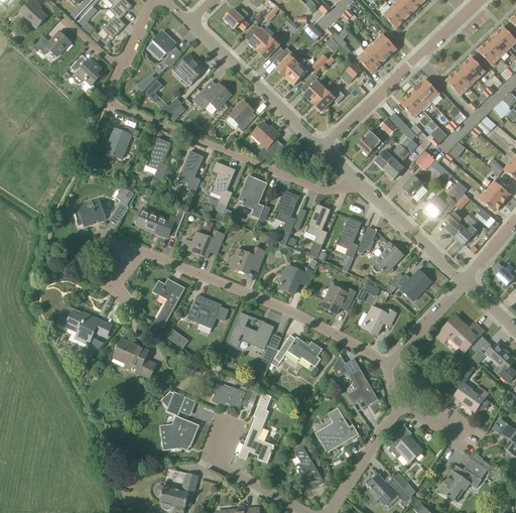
[(12,16),(22,5),(17,0),(2,16),(5,18),(9,14),(12,16)]
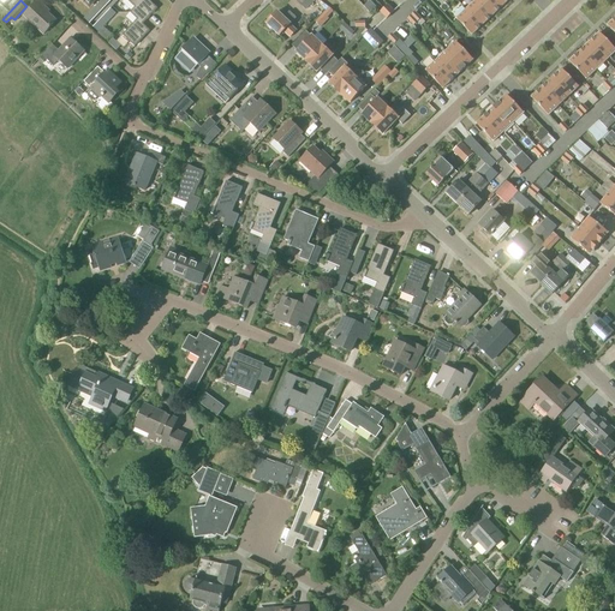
[(45,31),(57,19),(43,6),(45,5),(40,0),(37,0),(25,13),(45,31)]
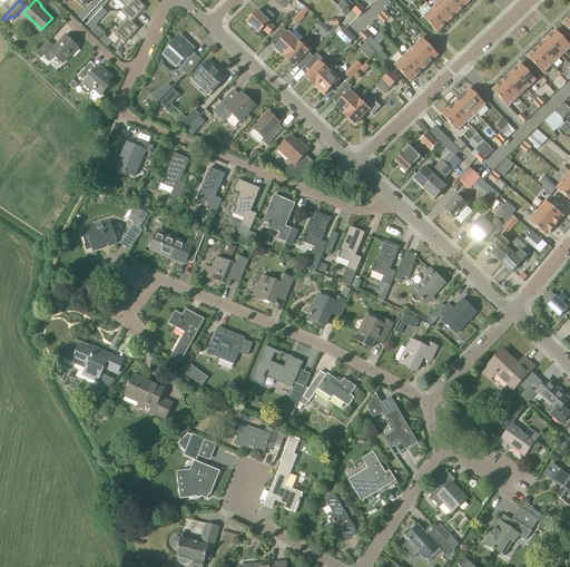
[(127,16),(134,19),(147,5),(141,0),(129,0),(126,3),(120,9),(127,16)]
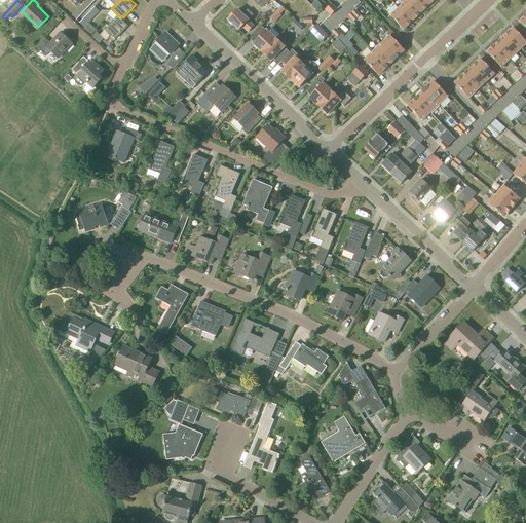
[(318,8),(326,2),(324,0),(313,0),(311,2),(318,8)]
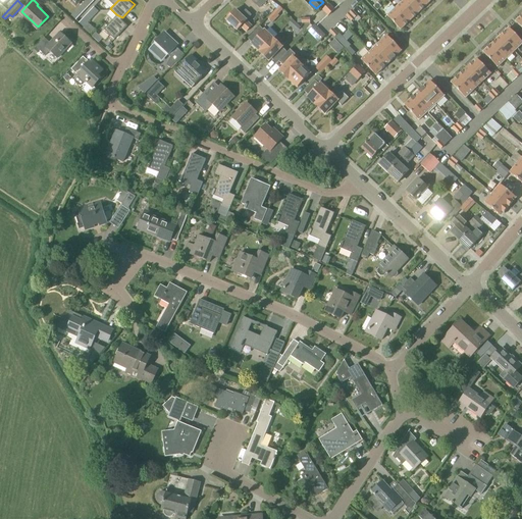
[(409,19),(417,11),(406,0),(402,0),(396,5),(409,19)]
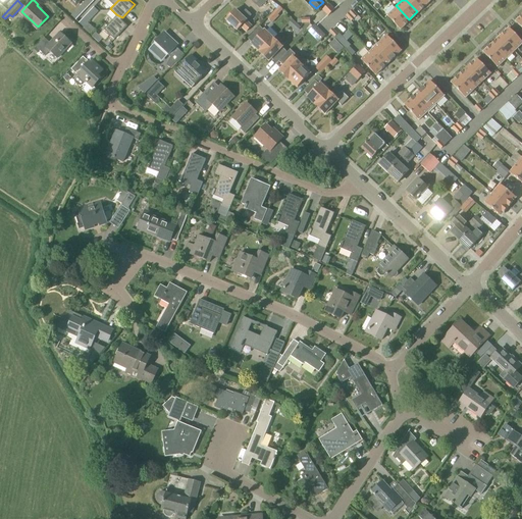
[(417,11),(425,4),(421,0),(406,0),(417,11)]
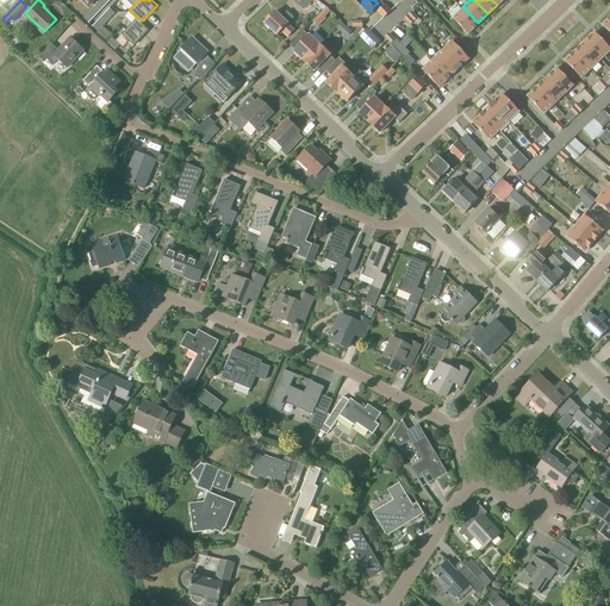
[(385,2),(381,6),(387,12),(391,8),(385,2)]
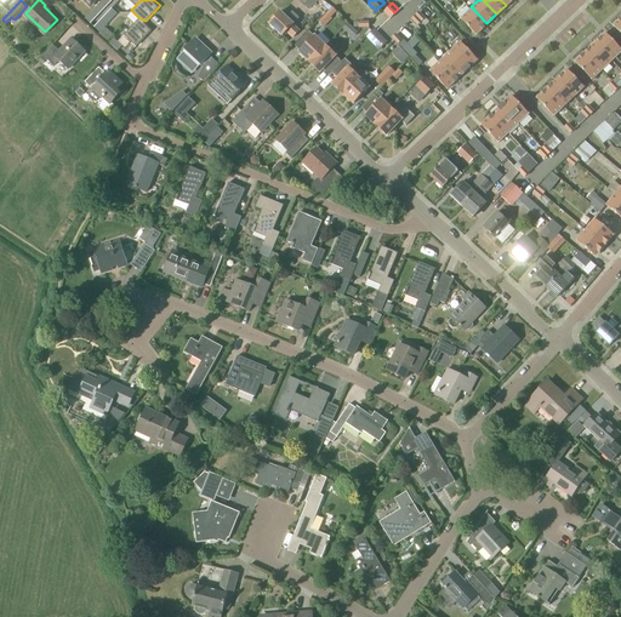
[(331,5),(318,20),(324,26),(332,16),(330,15),(336,9),(331,5)]
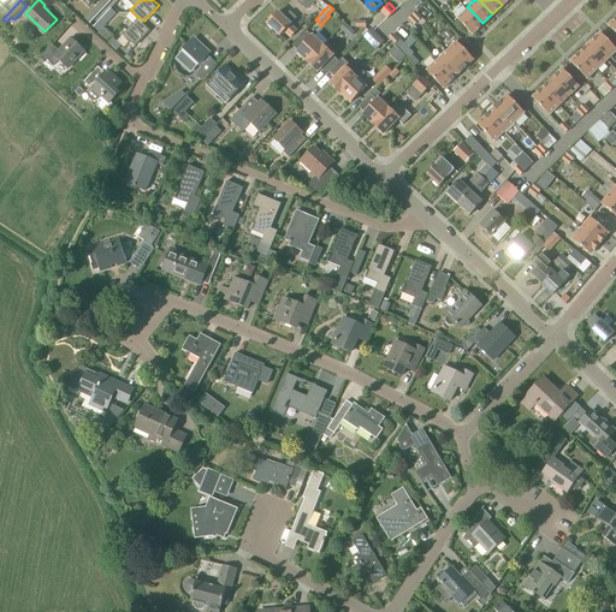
[(432,5),(425,9),(433,23),(440,19),(432,5)]
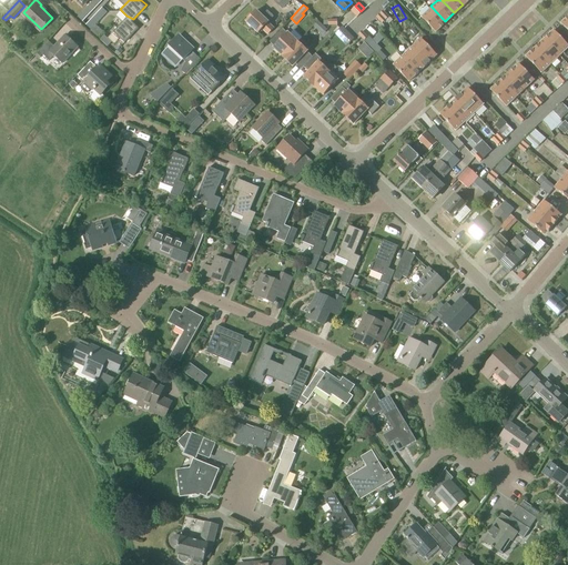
[(355,6),(352,9),(357,14),(361,11),(355,6)]
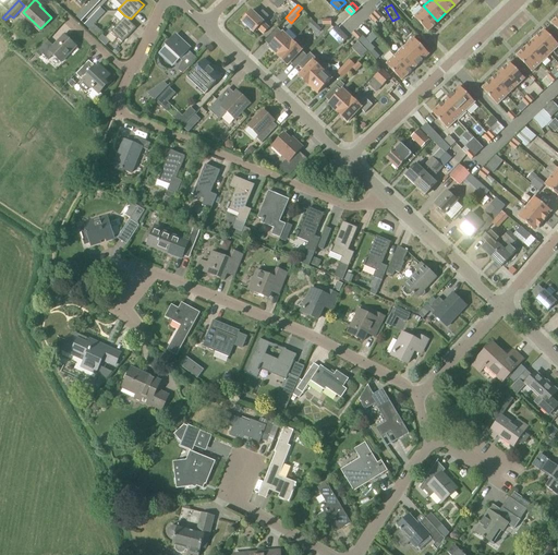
[(437,21),(423,5),(414,14),(428,29),(437,21)]
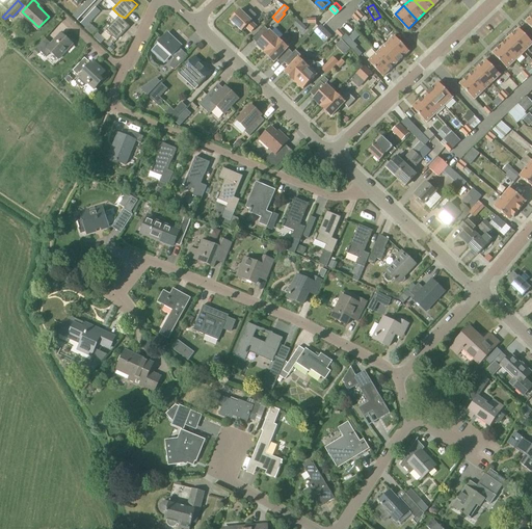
[(251,29),(257,24),(240,7),(231,18),(242,29),(246,24),(251,29)]
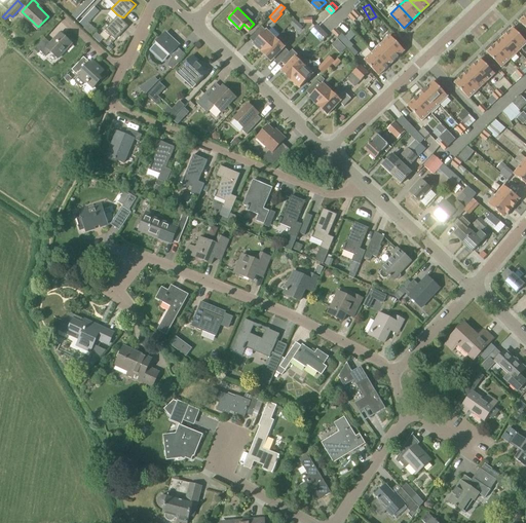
[(129,24),(123,17),(117,14),(105,28),(116,38),(129,24)]
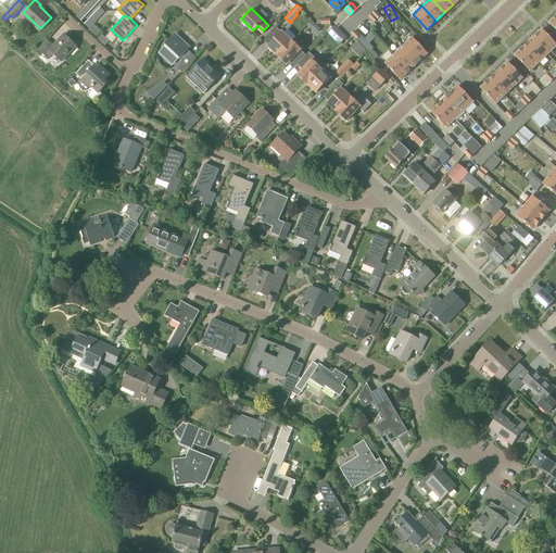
[(361,28),(368,33),(374,24),(367,20),(361,28)]
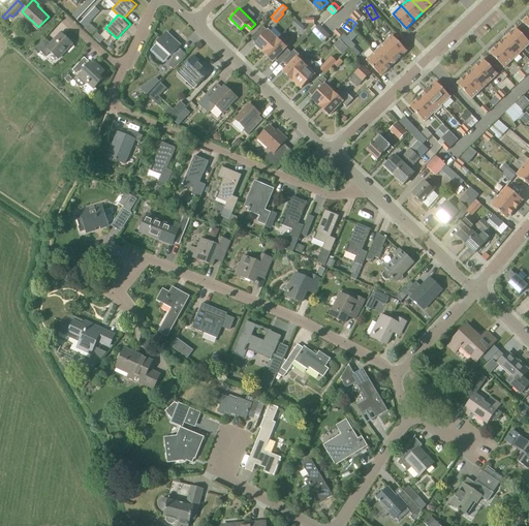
[(91,33),(96,27),(90,21),(85,27),(91,33)]
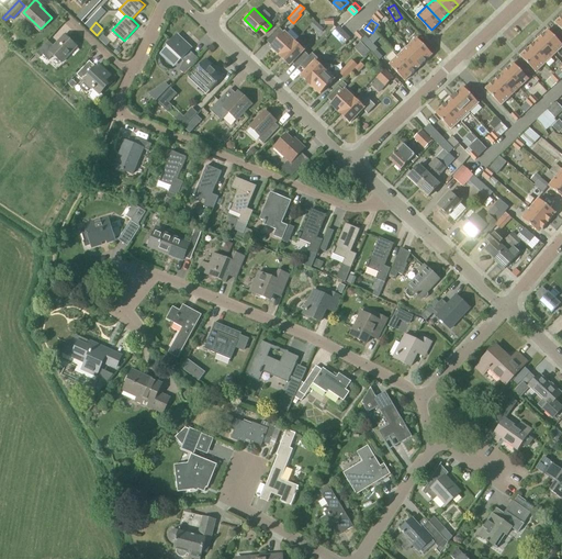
[(338,23),(333,29),(347,41),(352,34),(338,23)]
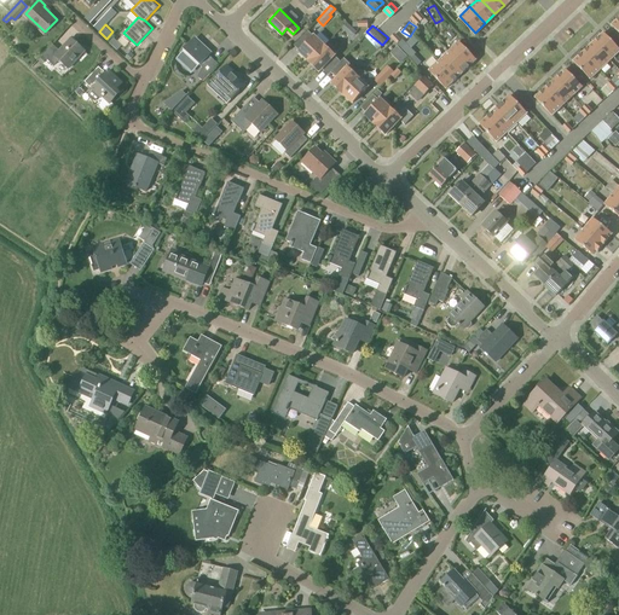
[(301,47),(299,50),(310,59),(324,44),(329,39),(320,30),(316,35),(314,34),(301,47)]
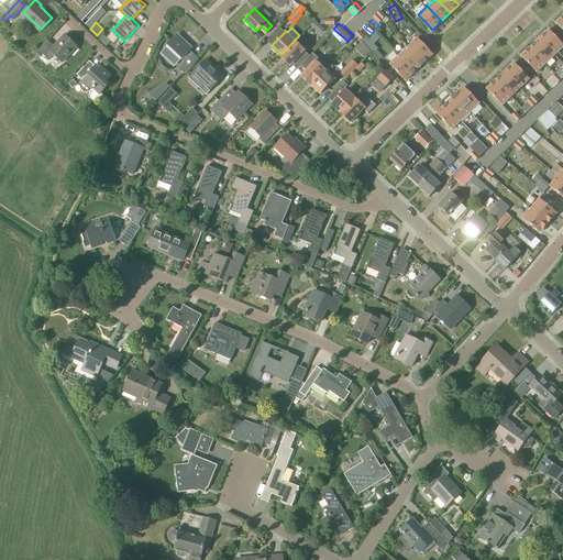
[(562,42),(551,31),(549,29),(540,36),(555,53),(562,45),(562,42)]
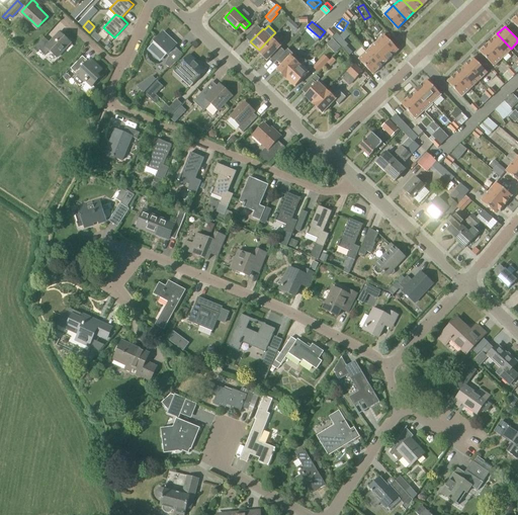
[(350,32),(346,28),(340,33),(337,30),(332,34),(344,47),(348,43),(344,37),(350,32)]
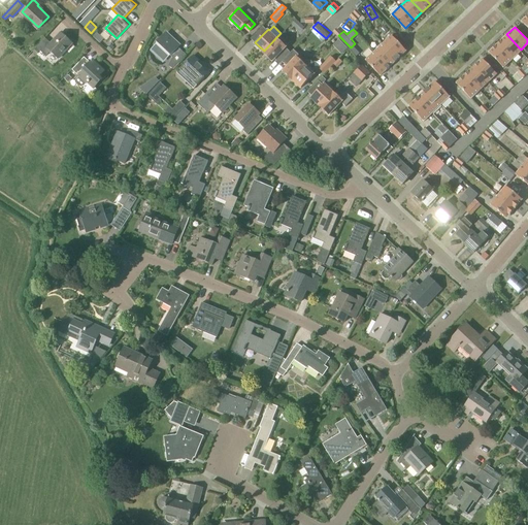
[(73,41),(61,31),(52,41),(46,36),(37,45),(46,55),(52,50),(59,57),(73,41)]
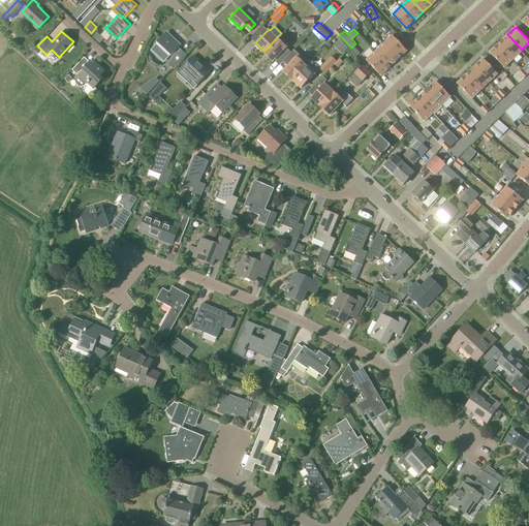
[(179,52),(176,49),(180,45),(165,32),(157,40),(159,42),(153,49),(164,58),(169,52),(173,55),(168,64),(173,67),(186,53),(182,49),(179,52)]
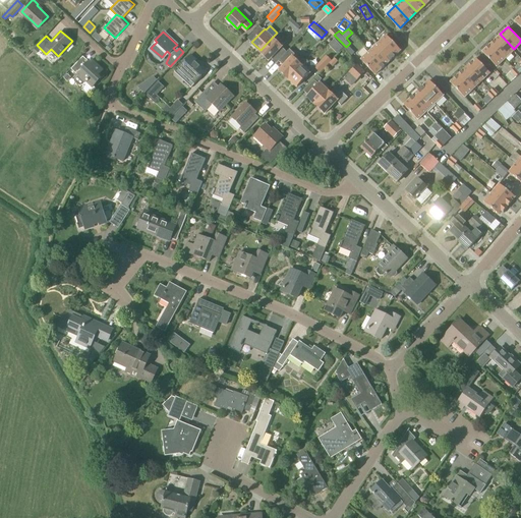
[(387,34),(378,42),(393,57),(395,55),(395,54),(401,49),(387,34)]
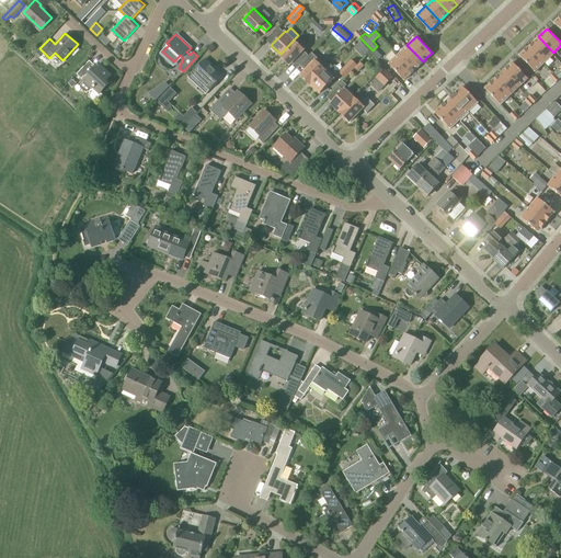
[(545,61),(553,53),(538,36),(528,45),(545,61)]
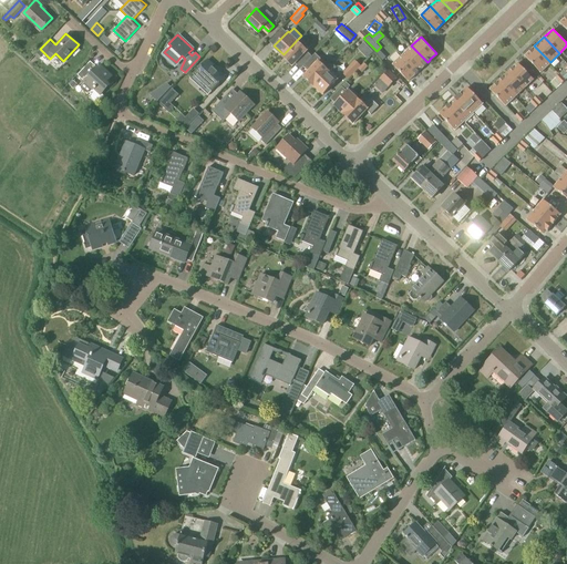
[(297,40),(284,54),(292,63),(295,61),(298,57),(303,62),(311,54),(306,49),(307,49),(297,40)]
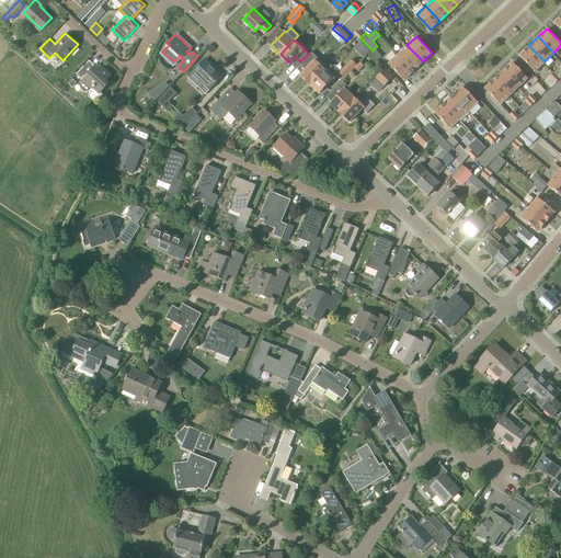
[(407,45),(398,54),(413,70),(414,69),(420,64),(423,61),(407,45)]
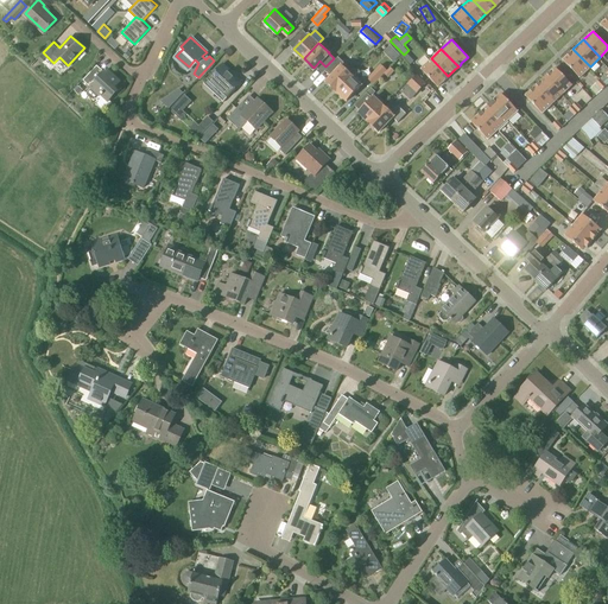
[(580,76),(590,67),(572,49),(563,58),(567,61),(565,61),(580,76)]
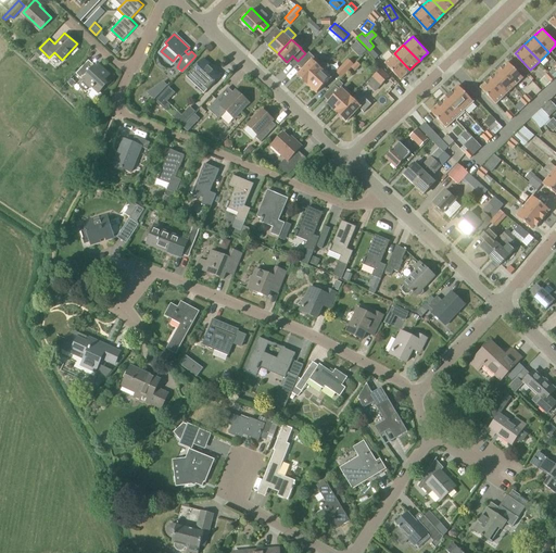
[(394,53),(386,62),(397,75),(399,74),(401,77),(407,71),(407,72),(409,70),(394,53)]
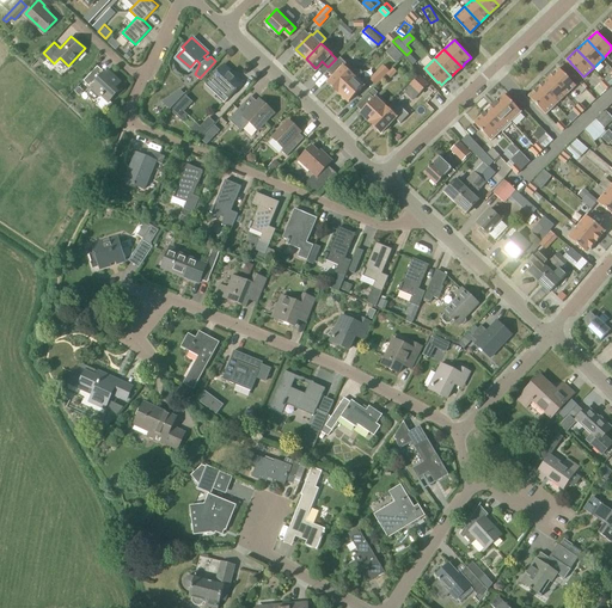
[(329,80),(338,90),(356,71),(347,61),(329,80)]
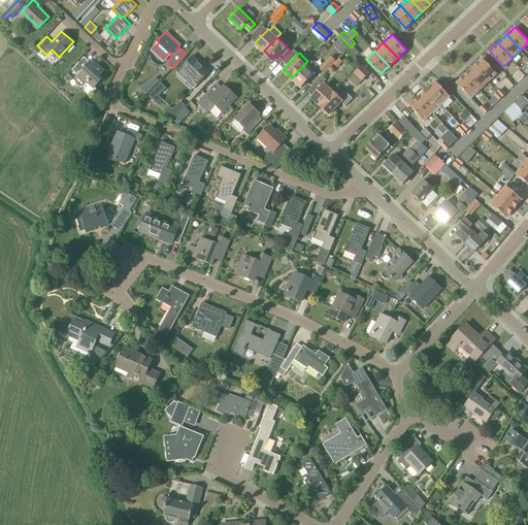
[(193,54),(180,67),(198,84),(210,69),(203,63),(202,65),(197,61),(199,59),(193,54)]
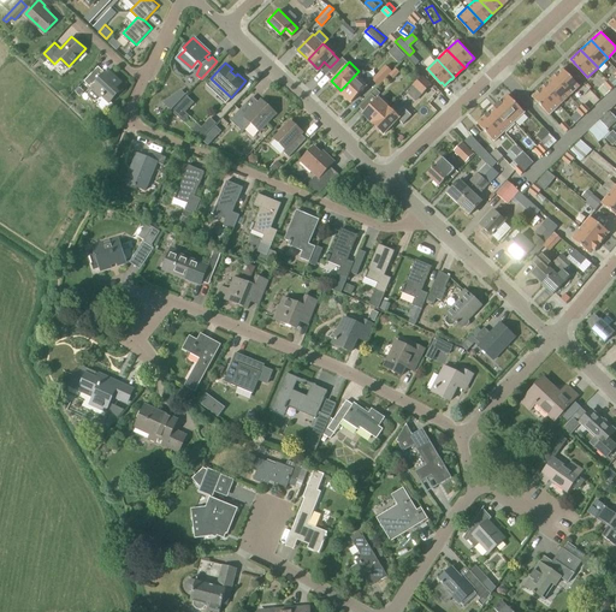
[(379,84),(389,72),(392,70),(385,64),(373,77),(379,84)]
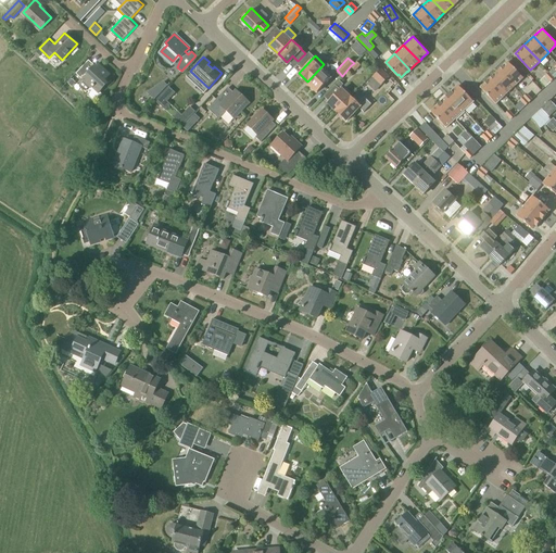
[(96,65),(89,59),(77,72),(84,78),(78,84),(83,89),(88,88),(88,93),(95,100),(102,92),(100,90),(109,82),(105,78),(111,73),(99,62),(96,65)]
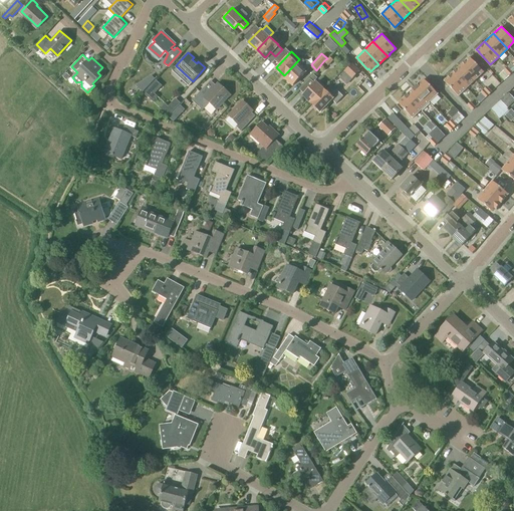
[(327,58),(324,60),(328,64),(333,58),(330,55),(327,58)]
